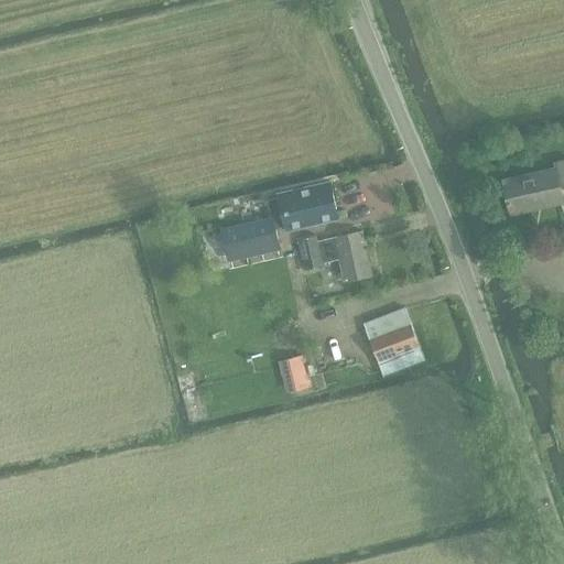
[(561,188),(563,186),(563,161),(554,164),(556,170),(503,182),(511,215),(563,203),(561,188)]
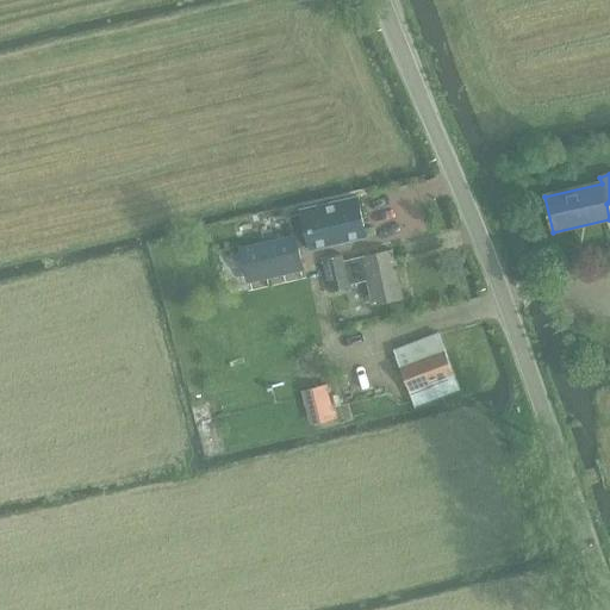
[(358,198),(310,209),(302,210),(303,215),(291,218),(296,236),(240,249),(247,278),(302,265),(298,247),(310,244),(311,249),(366,236),(358,198)]
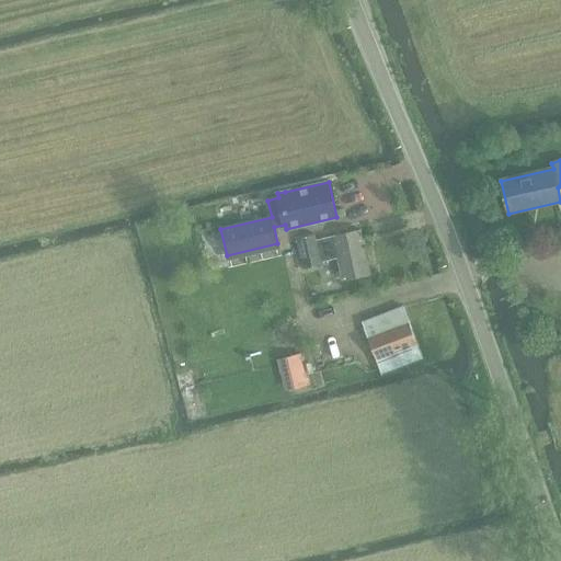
[(362,231),(334,238),(334,236),(317,240),(316,235),(296,239),(304,268),(323,264),(322,262),(339,259),(344,282),(371,276),(362,231)]
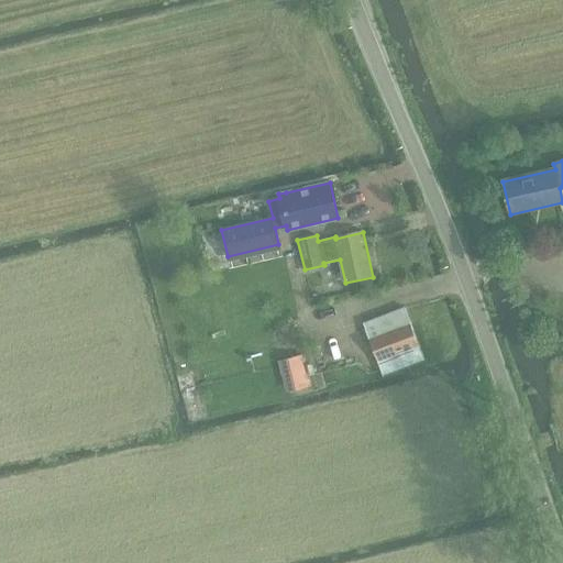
[(405,308),(363,323),(383,374),(424,359),(405,308)]
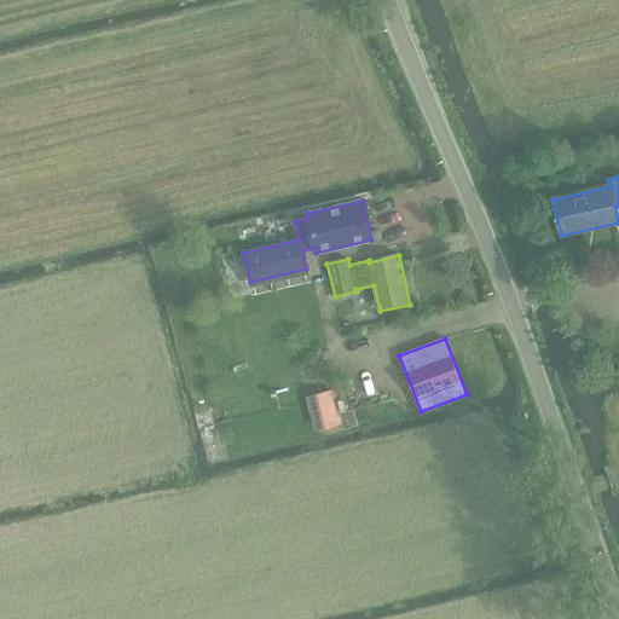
[(343,423),(335,389),(305,397),(313,431),(343,423)]
